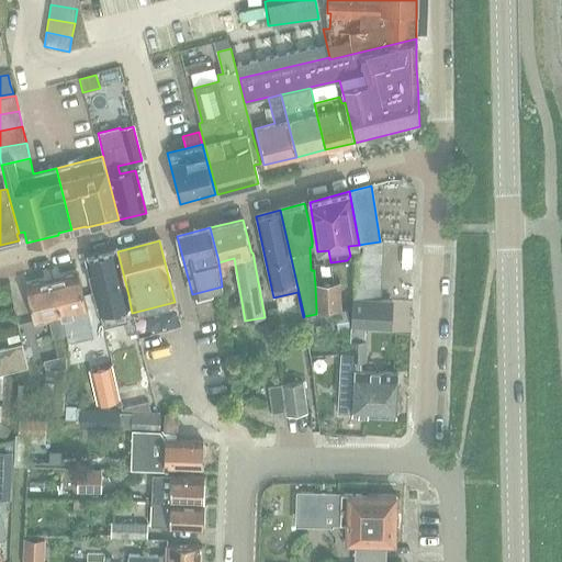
[(357,260),(356,298),(381,299),(384,242),(380,242),(364,244),(363,250),(357,260)]
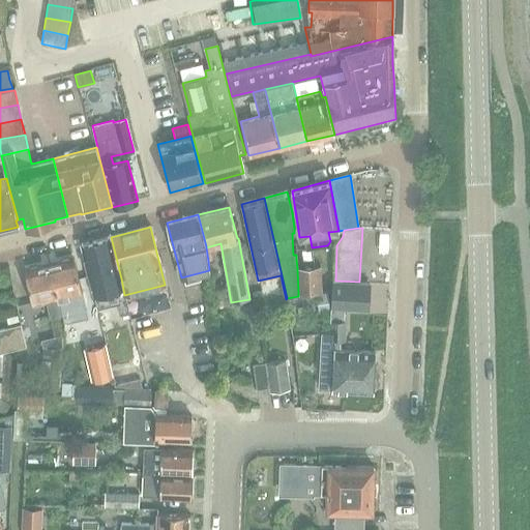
[(129,312),(124,295),(121,278),(111,237),(81,244),(93,295),(97,310),(117,304),(120,315),(129,312)]
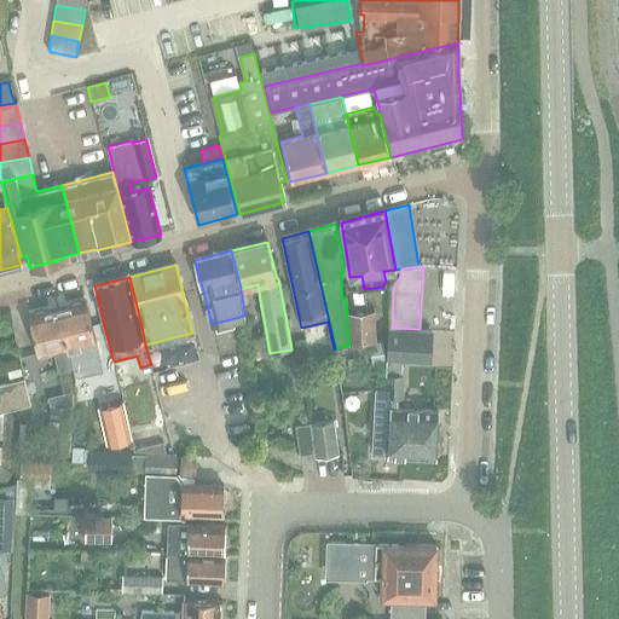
[(57,310),(71,369),(84,366),(79,346),(94,341),(86,302),(57,310)]
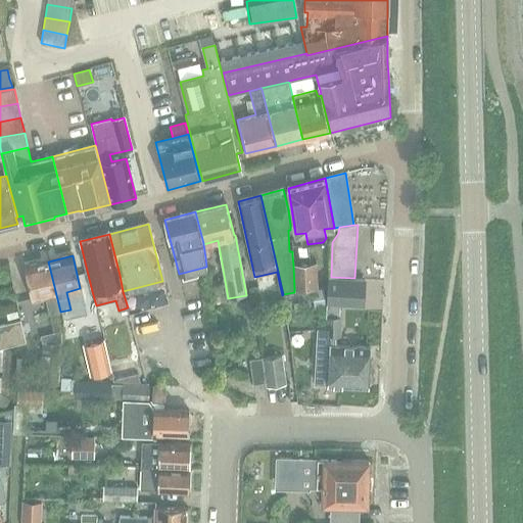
[(49,315),(60,312),(48,262),(24,268),(31,300),(45,297),(49,315)]
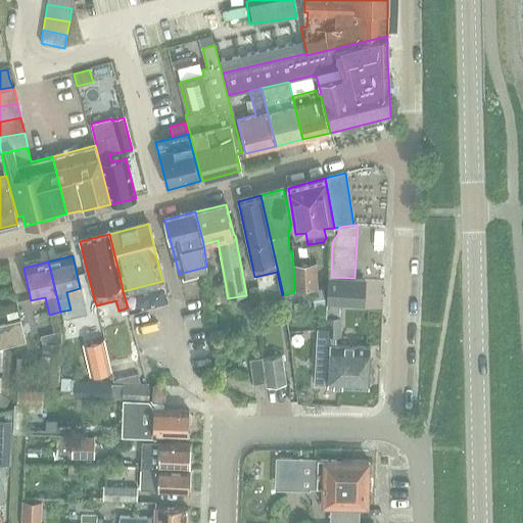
[(316,263),(293,265),(294,289),(318,288),(316,263)]
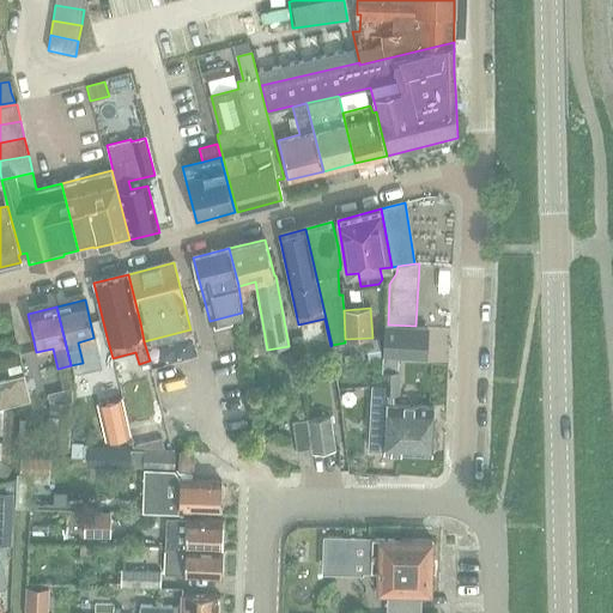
[(370,341),(371,362),(382,362),(381,340),(370,341)]
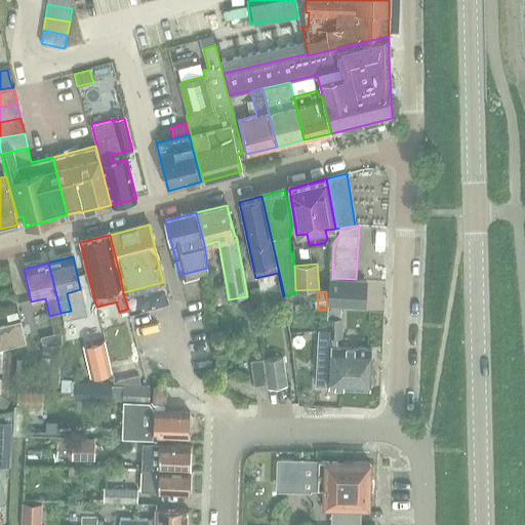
[(328,336),(342,336),(342,318),(328,318),(328,336)]
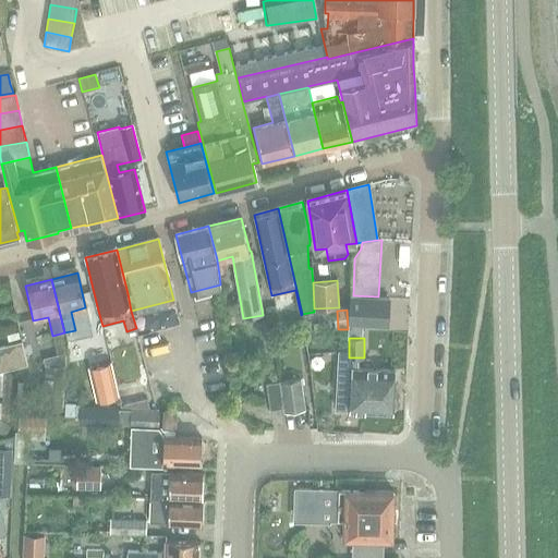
[(0,373),(27,366),(22,342),(0,348),(0,373)]
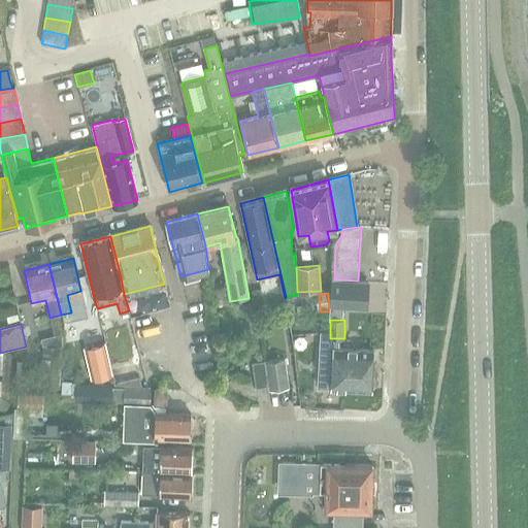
[(111,375),(104,344),(100,324),(87,328),(92,347),(85,349),(92,380),(111,375)]
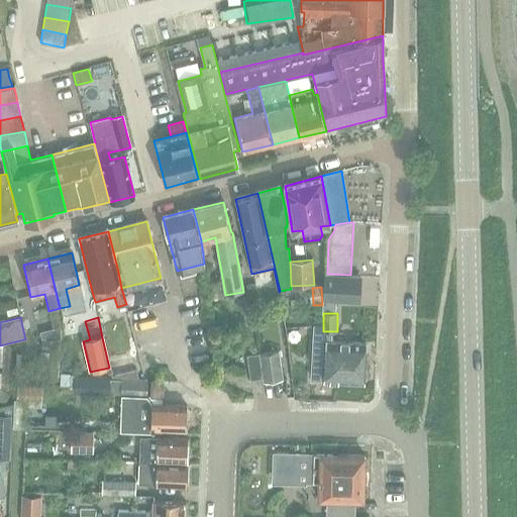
[(41,339),(39,381),(59,381),(61,339),(41,339)]
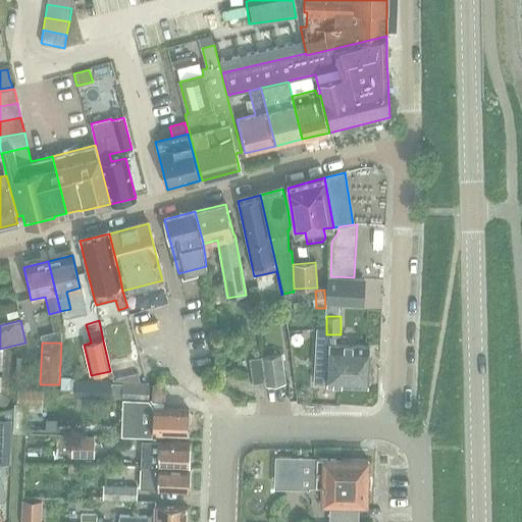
[(366,386),(368,347),(330,345),(328,384),(366,386)]
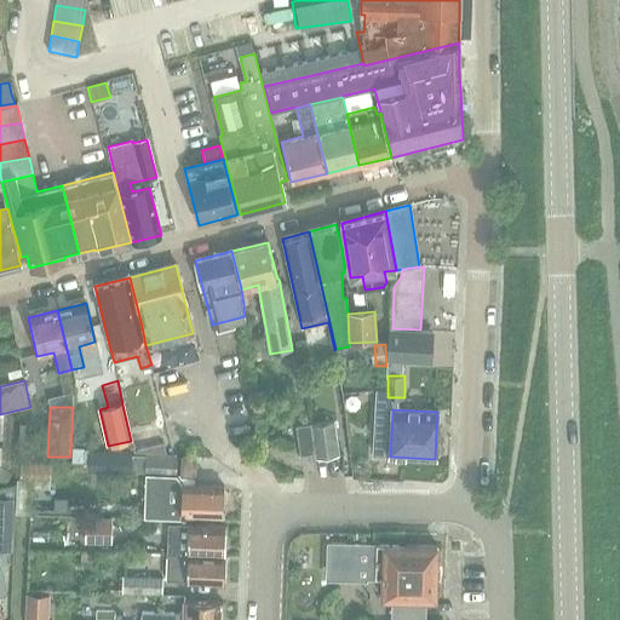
[(4,414),(1,466),(12,466),(15,414),(4,414)]
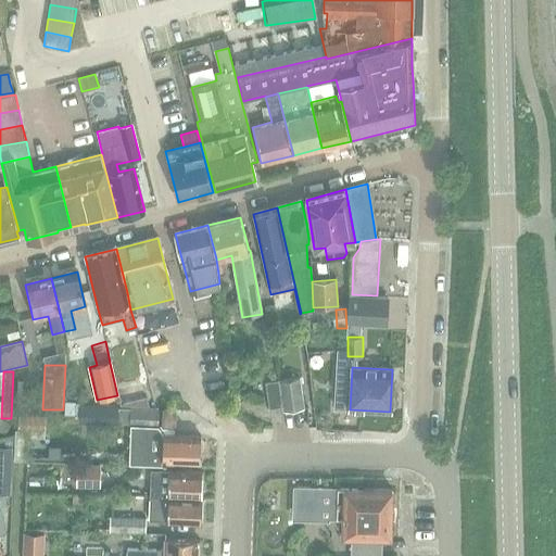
[(279,381),(283,407),(283,412),(303,408),(299,378),(279,381)]
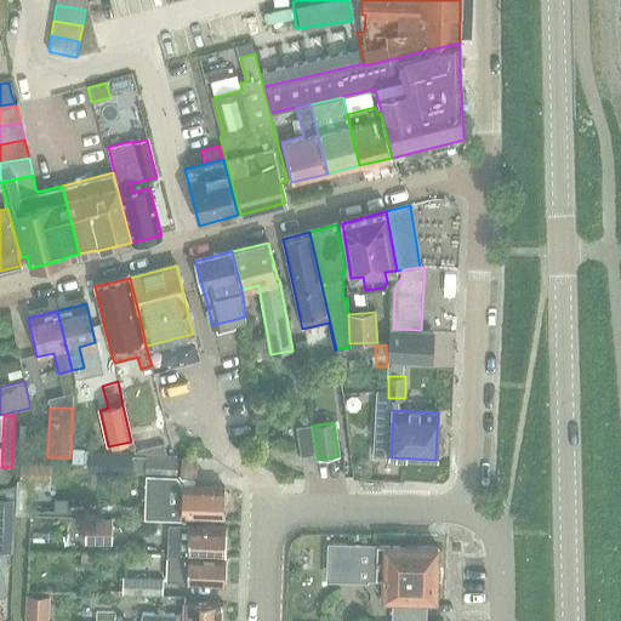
[(301,457),(317,455),(312,426),(296,427),(301,457)]
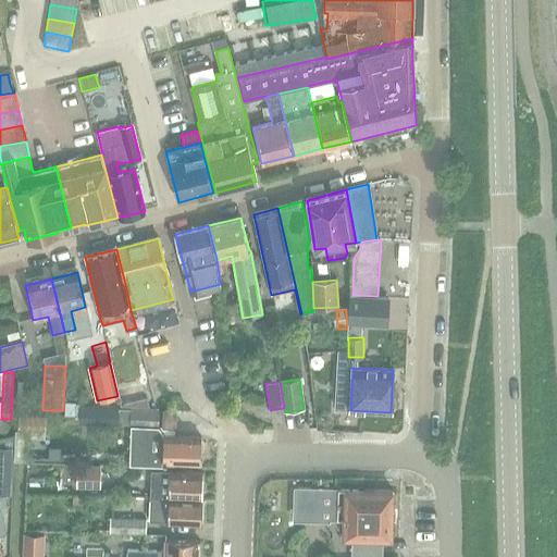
[(120,390),(123,403),(148,396),(144,383),(120,390)]
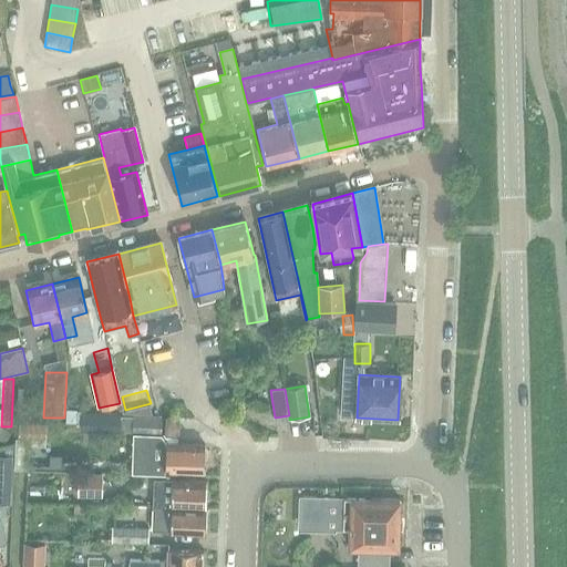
[(161,434),(162,434),(162,416),(121,414),(121,418),(98,416),(98,413),(81,412),(81,430),(133,432),(133,433),(161,434)]
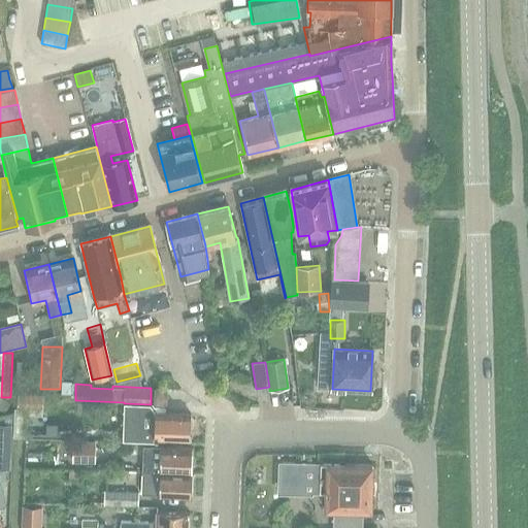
[(165,405),(165,390),(155,390),(155,405),(165,405)]
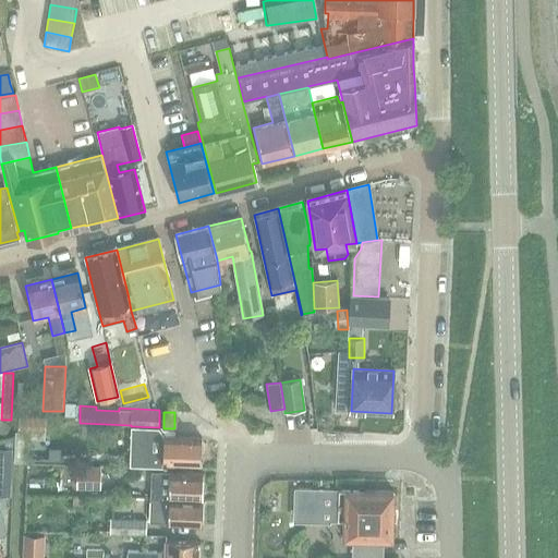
[(19,415),(17,431),(45,432),(46,415),(19,415)]
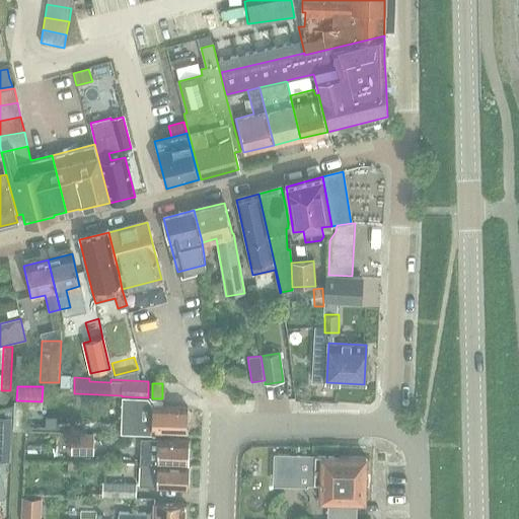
[(0,389),(0,401),(4,404),(10,396),(0,389)]
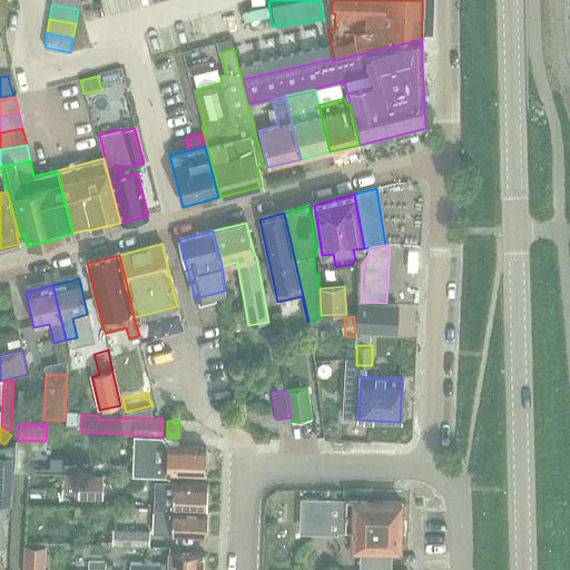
[(167,474),(204,475),(205,448),(178,446),(178,440),(161,439),(161,436),(134,435),(133,478),(167,479),(167,474)]
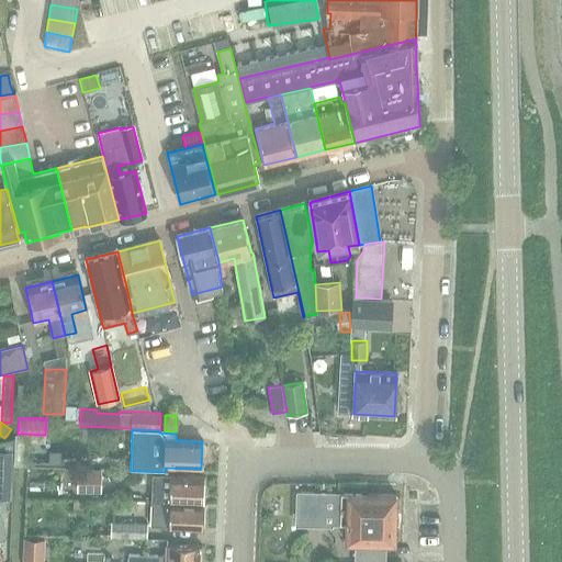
[(12,452),(0,451),(0,501),(9,502),(12,452)]
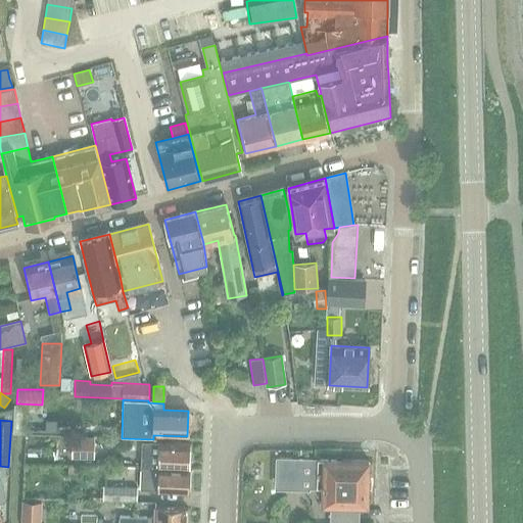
[(72,458),(95,458),(95,436),(72,436),(72,458)]
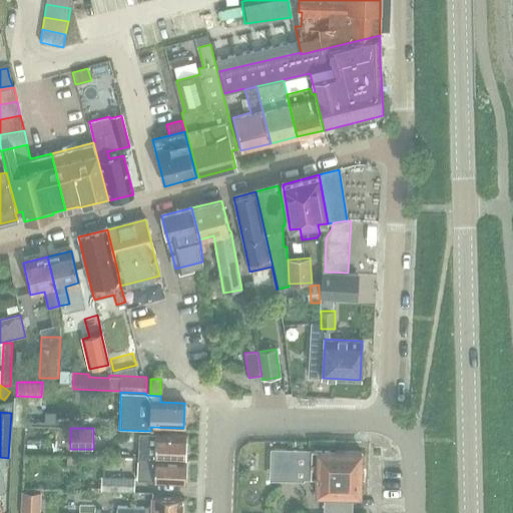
[(186,436),(156,435),(143,435),(143,447),(139,447),(138,458),(185,460),(186,436)]
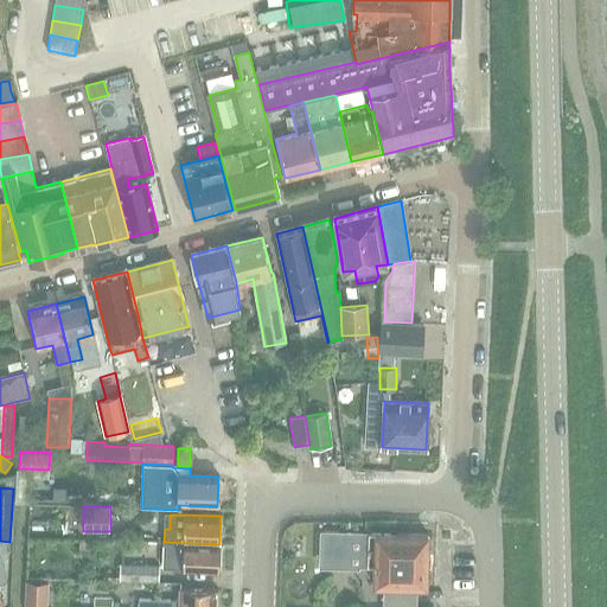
[(415,606),(416,586),(427,587),(428,535),(321,531),(320,566),(358,567),(358,564),(368,564),(368,566),(375,566),(374,585),(384,586),(383,606),(415,606)]
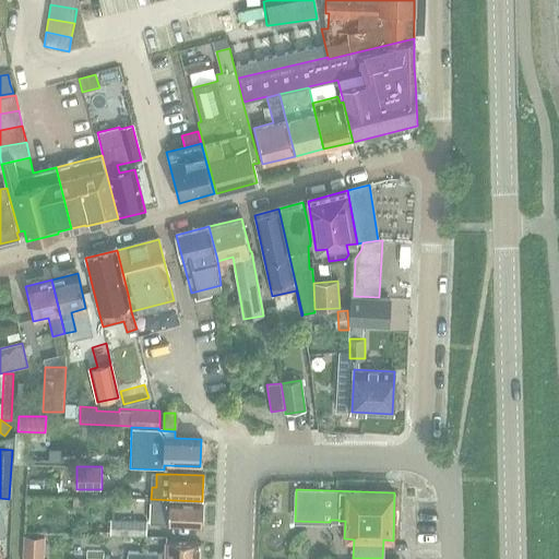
[(202,501),(151,499),(151,523),(169,523),(168,527),(201,528),(202,501)]
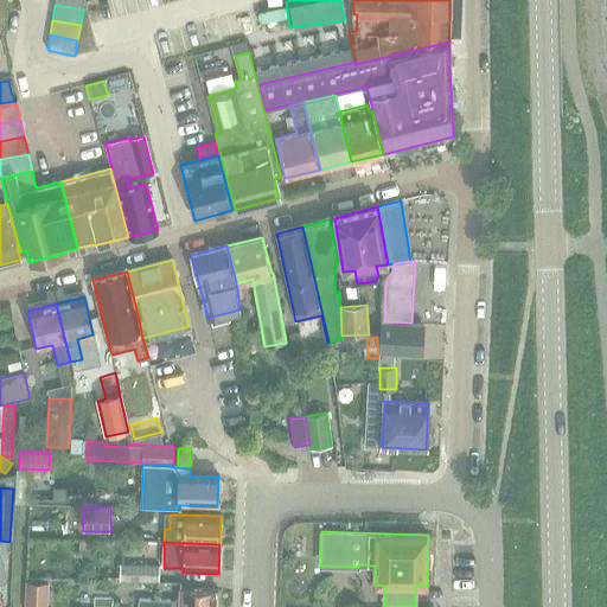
[(122,564),(121,580),(158,582),(159,568),(122,564)]
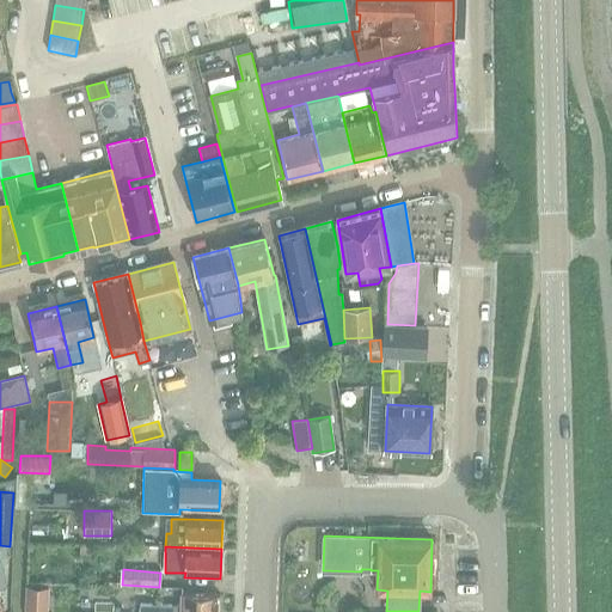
[(47,611),(49,588),(26,587),(24,611),(47,611)]
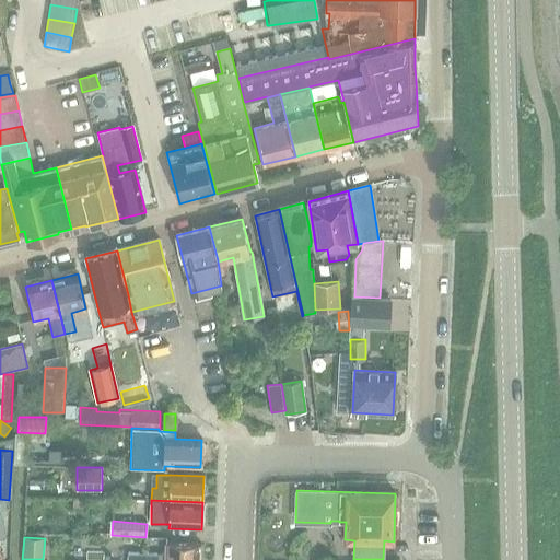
[(199,559),(200,545),(166,544),(165,553),(128,552),(127,559),(199,559)]
